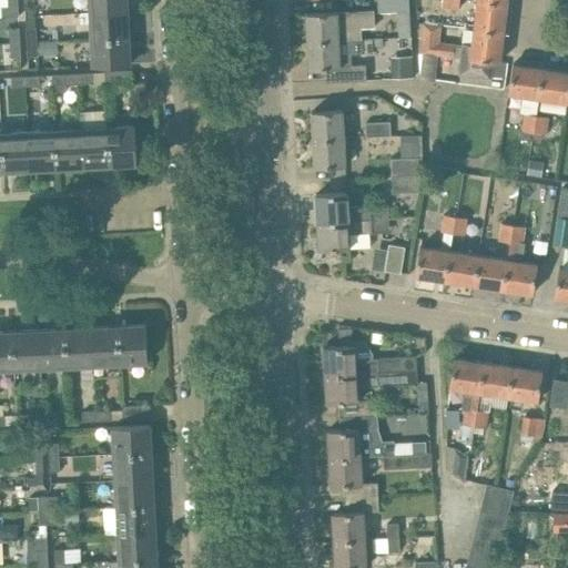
[(18,0),(8,0),(9,4),(1,4),(2,17),(19,16),(18,0)]
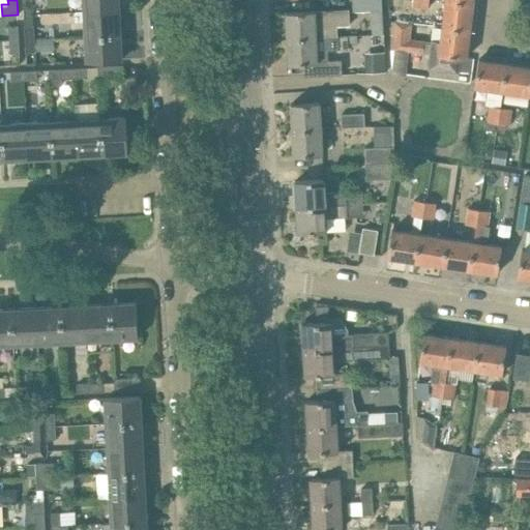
[(120,9),(119,0),(84,0),(85,11),(120,9)]
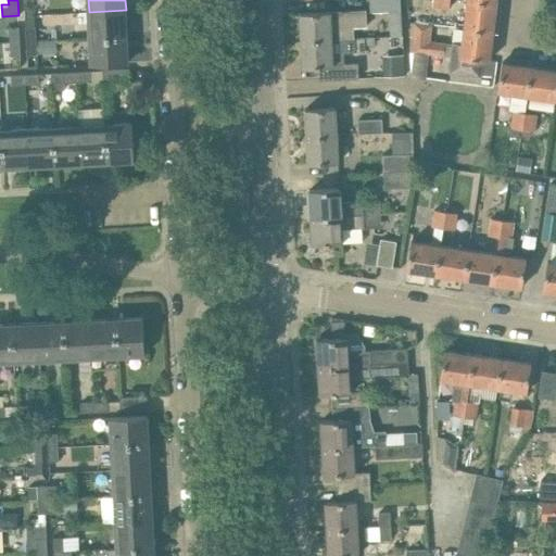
[(400,0),(369,0),(370,12),(401,10),(400,0)]
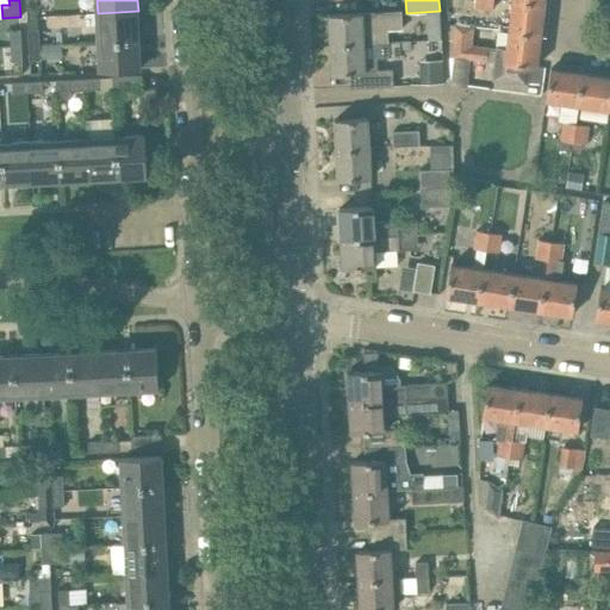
[(542,35),(546,2),(523,0),(512,0),(509,30),(542,35)]
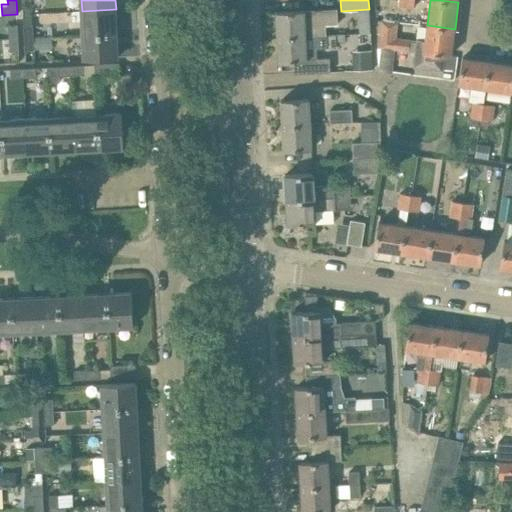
[(305,35),(326,34),(325,24),(338,24),(337,8),(276,12),(278,36),(305,35)]
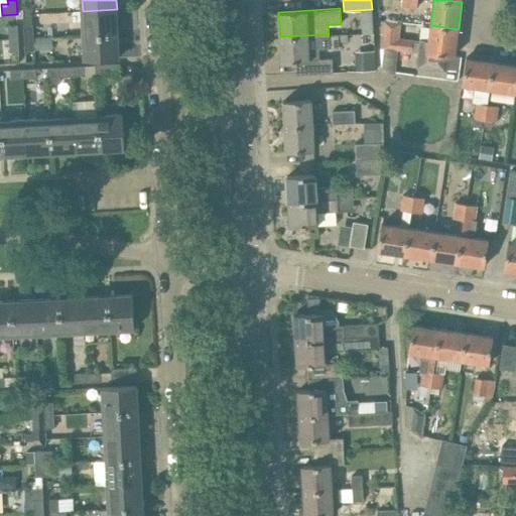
[(118,33),(117,9),(83,11),(84,34),(118,33)]
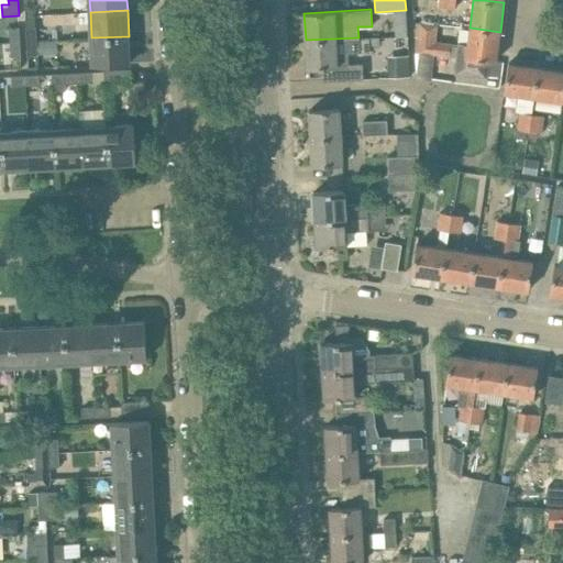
[(496,61),(500,32),(470,28),(468,43),(460,42),(460,44),(435,41),(438,23),(419,21),(416,52),(457,57),(455,73),(487,77),(489,59),(496,61)]
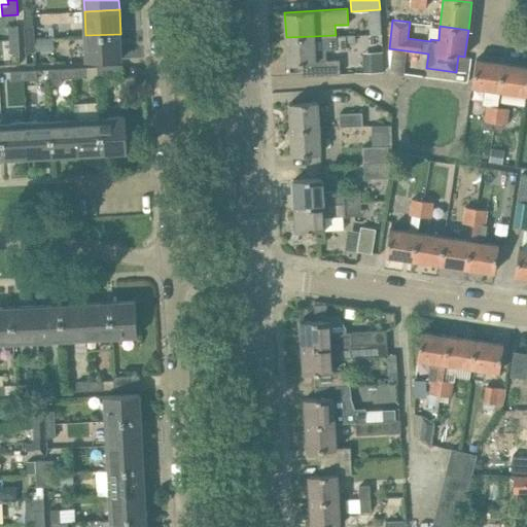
[(25,26),(26,39),(35,39),(34,25),(25,26)]
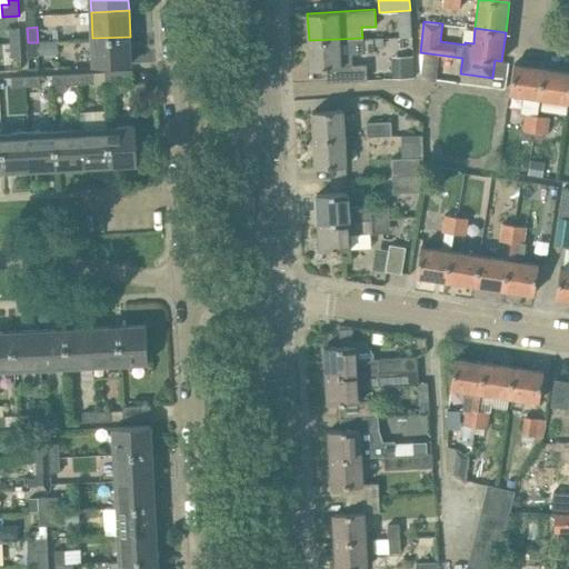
[(11,42),(21,42),(20,28),(10,29),(11,42)]
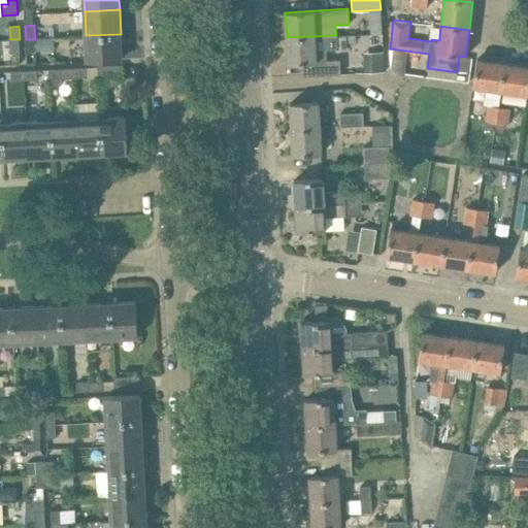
[(121,34),(86,35),(87,61),(123,59),(121,34)]
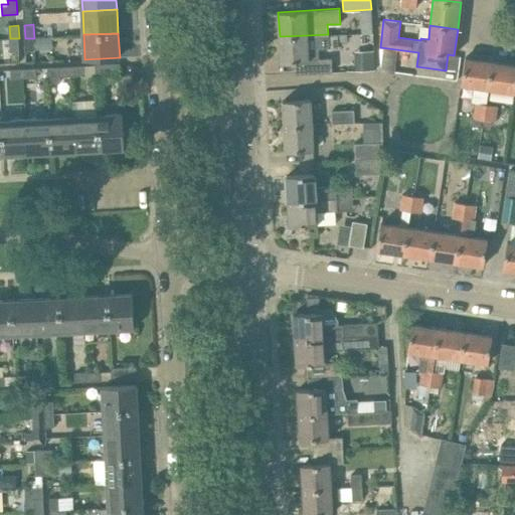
[(373,33),(363,33),(364,50),(374,50),(373,33)]
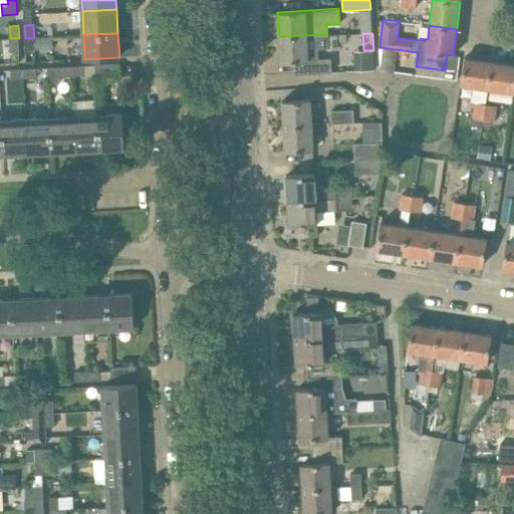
[(316,48),(327,47),(327,35),(327,34),(306,35),(279,36),(280,62),(294,61),(295,74),(331,72),(331,58),(316,59),(316,48)]
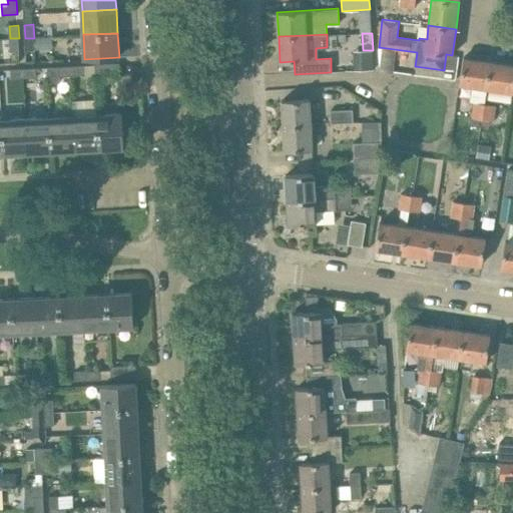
[(338,47),(337,34),(327,35),(327,47),(338,47)]
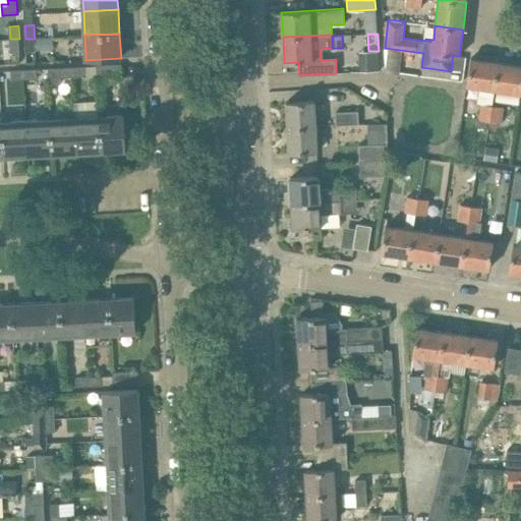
[(19,39),(10,39),(10,52),(19,51),(19,39)]
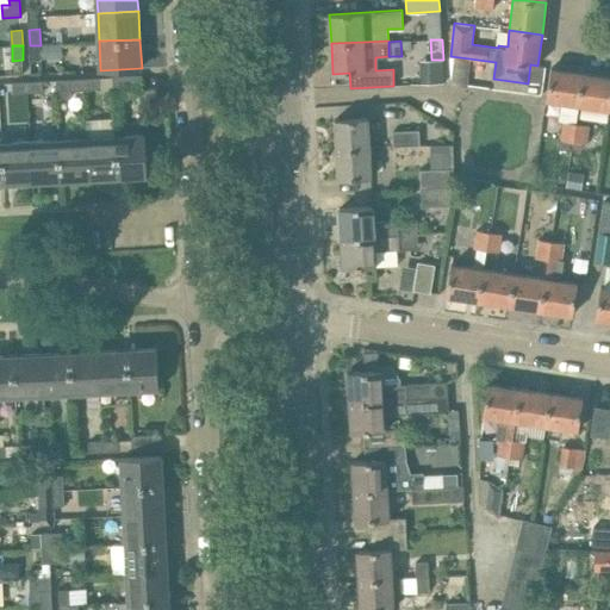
[(41,45),(30,45),(30,60),(41,60),(41,45)]
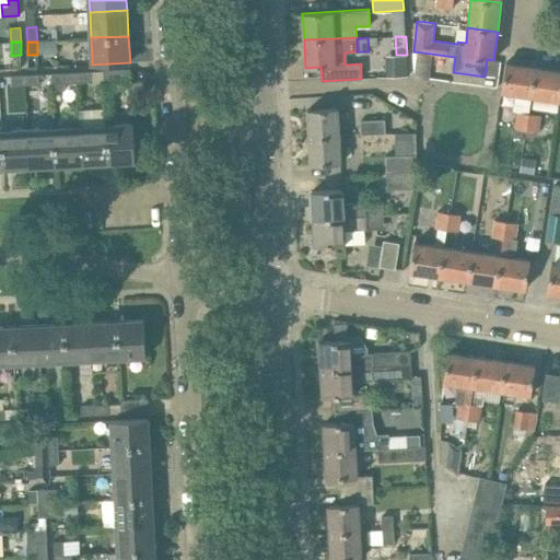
[(532,95),(536,67),(506,62),(502,91),(532,95)]
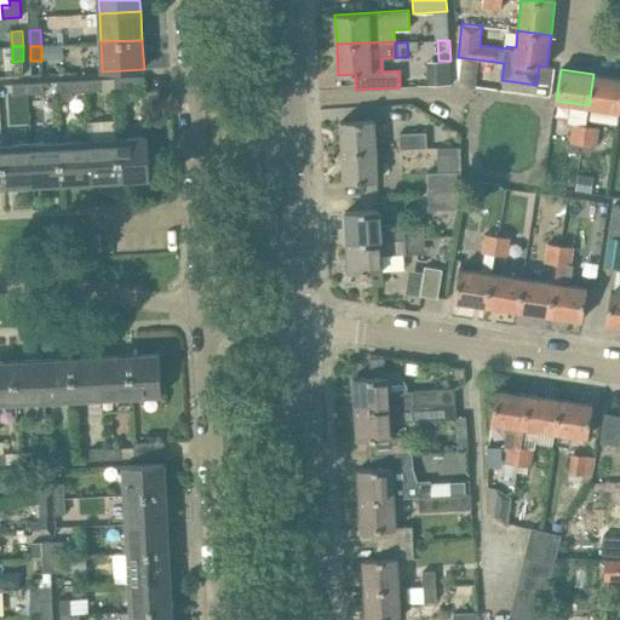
[(619,78),(593,74),(589,105),(619,110),(619,78)]
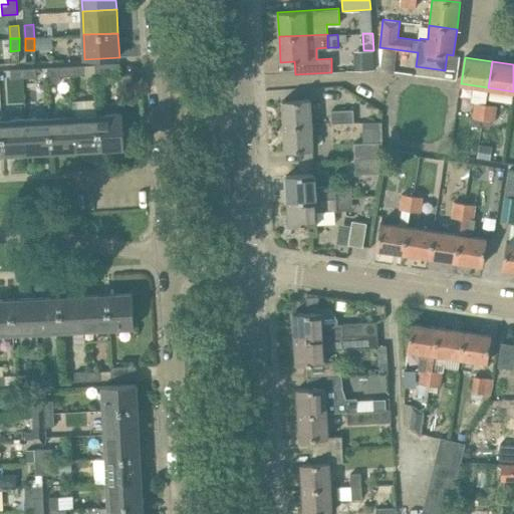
[(120,75),(120,63),(95,65),(95,77),(120,75)]
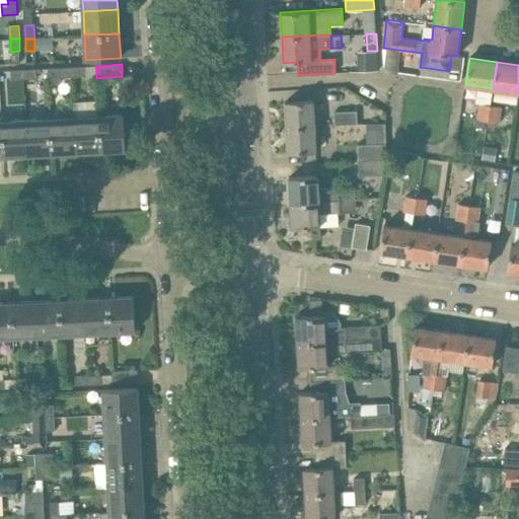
[(85,66),(72,67),(73,76),(85,75),(85,66)]
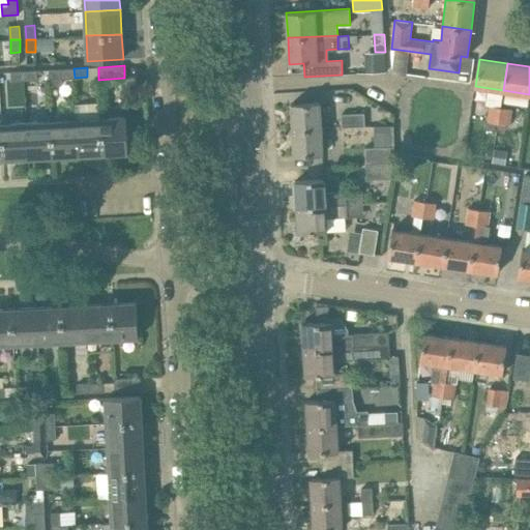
[(75,78),(74,68),(49,69),(50,85),(61,85),(61,78),(75,78)]
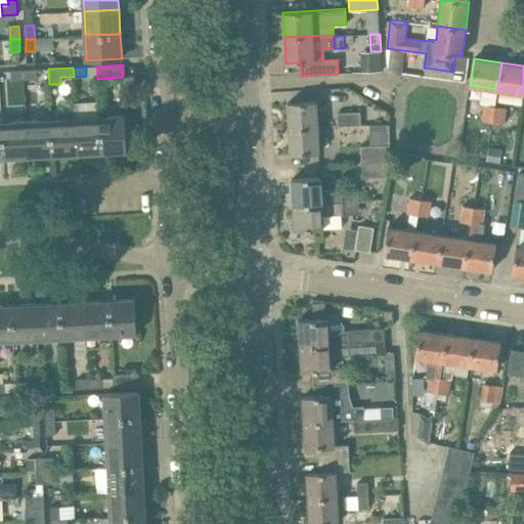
[(24,79),(24,70),(10,71),(11,80),(24,79)]
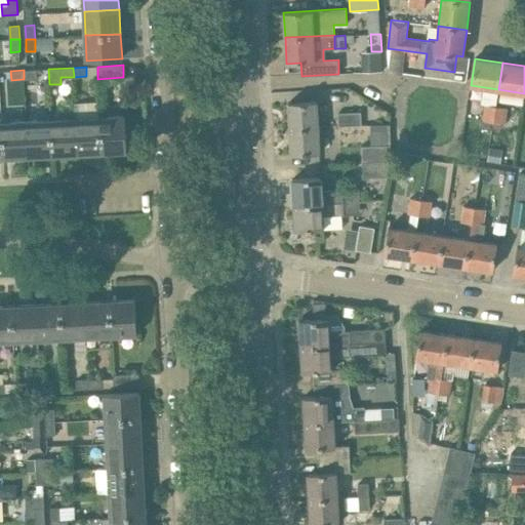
[(37,70),(24,70),(24,79),(37,78),(37,70)]
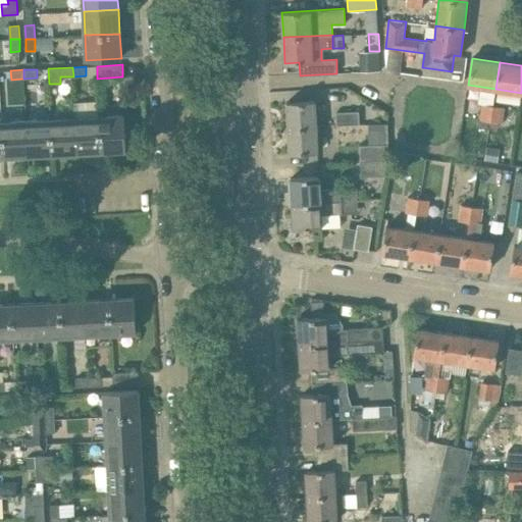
[(289,127),(316,125),(315,101),(286,102),(289,127)]
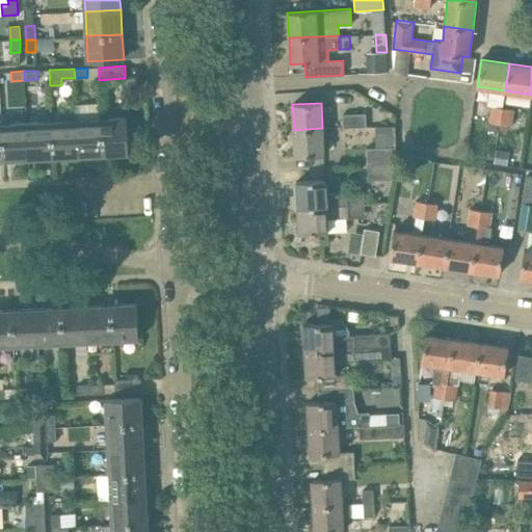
[(500,124),(503,107),(491,106),(488,122),(500,124)]
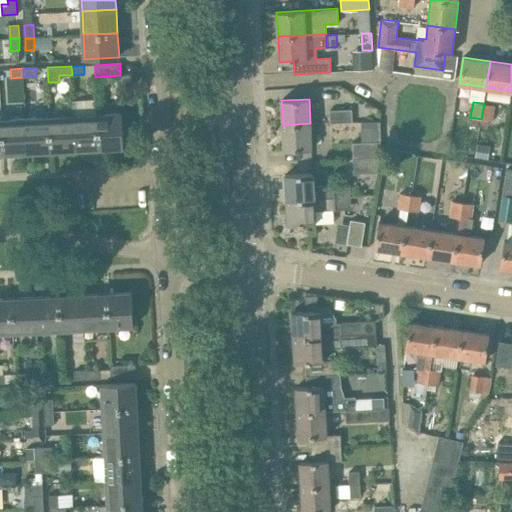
[(495,105),(484,103),(481,119),(492,120),(495,105)]
